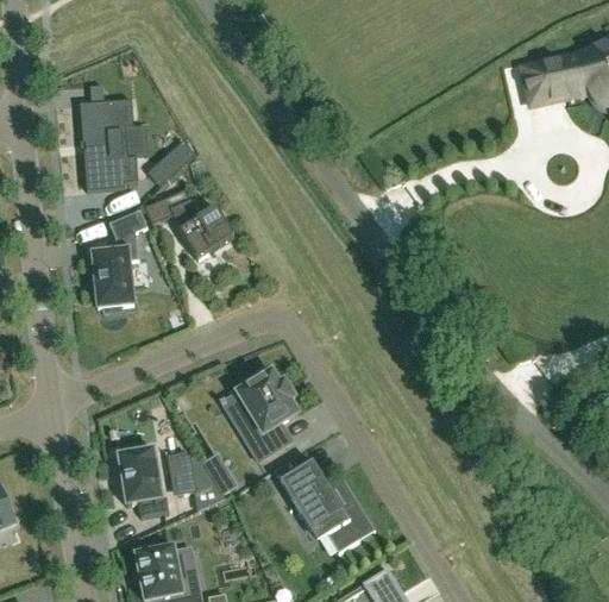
[(608,36),(576,54),(523,66),(531,102),(565,94),(563,86),(584,81),(589,89),(595,99),(597,102),(601,104),(606,106),(608,106),(608,36)]
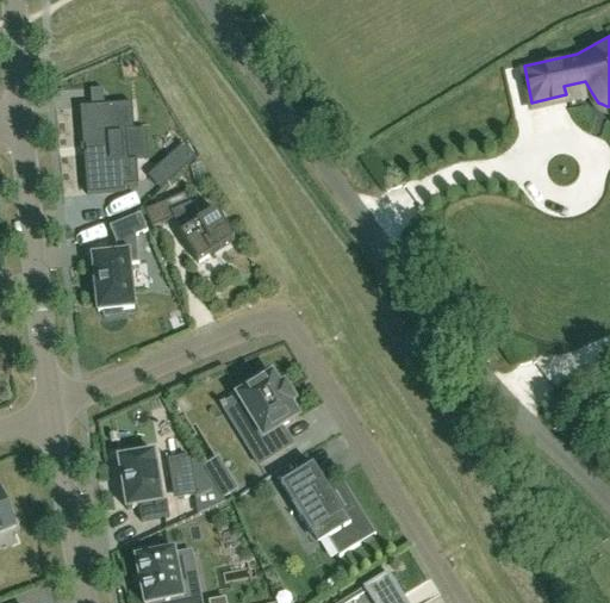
[(132,98),(80,101),(82,138),(82,140),(85,140),(86,148),(83,148),(83,150),(87,188),(125,186),(124,180),(138,179),(136,155),(136,154),(129,155),(126,125),(134,124),(132,98)]
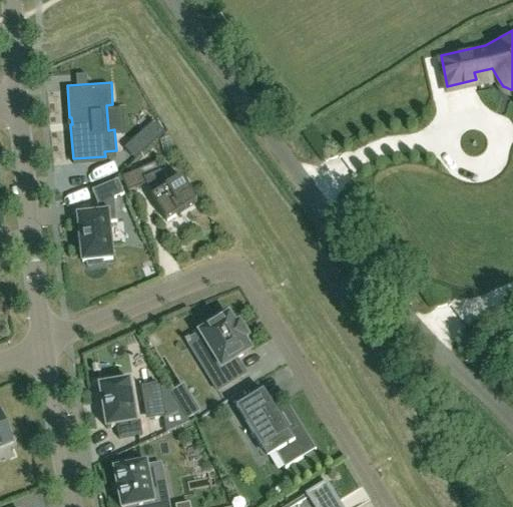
[(154,116),(124,143),(134,155),(164,128),(154,116)]
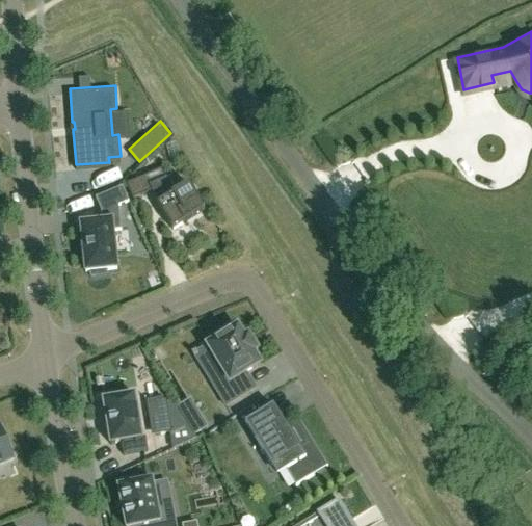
[(145,171),(127,179),(133,193),(152,186),(145,171)]
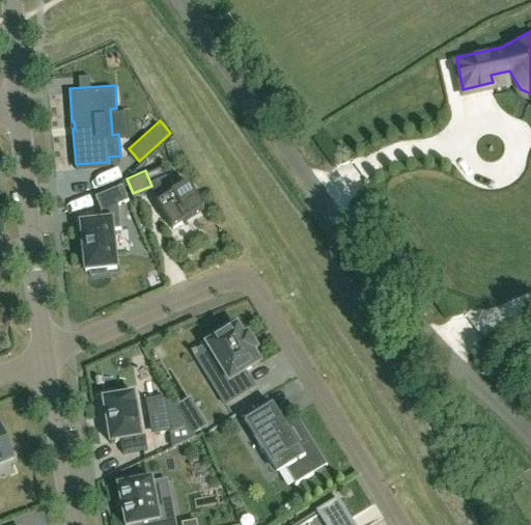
[(189,180),(157,199),(172,224),(188,215),(203,205),(204,204),(189,180)]
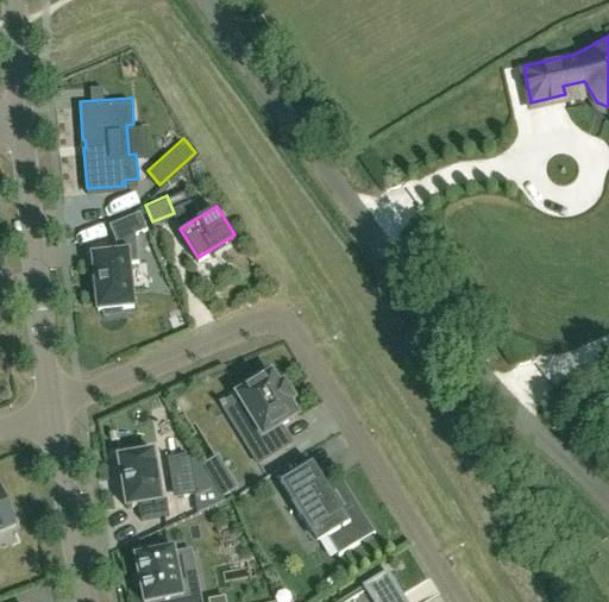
[(117,248),(93,250),(98,306),(102,305),(104,311),(123,308),(123,303),(133,302),(129,258),(138,257),(136,230),(148,225),(139,207),(110,220),(115,237),(117,248)]
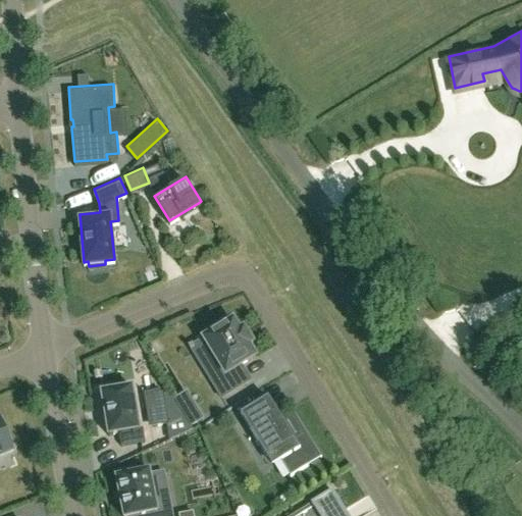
[(214,352),(201,360),(221,394),(246,378),(237,363),(242,360),(255,352),(248,341),(252,339),(251,338),(244,326),(243,325),(240,327),(232,316),(226,319),(224,316),(207,327),(209,330),(203,334),(214,352)]
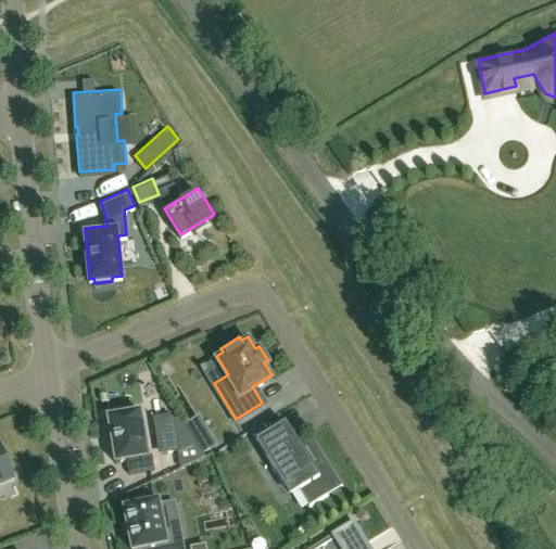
[(110,412),(108,412),(108,415),(109,415),(111,430),(112,441),(113,441),(115,457),(115,459),(117,458),(126,456),(128,470),(154,465),(152,450),(148,451),(140,409),(141,408),(140,407),(139,407),(130,409),(129,404),(112,407),(112,412),(110,412)]
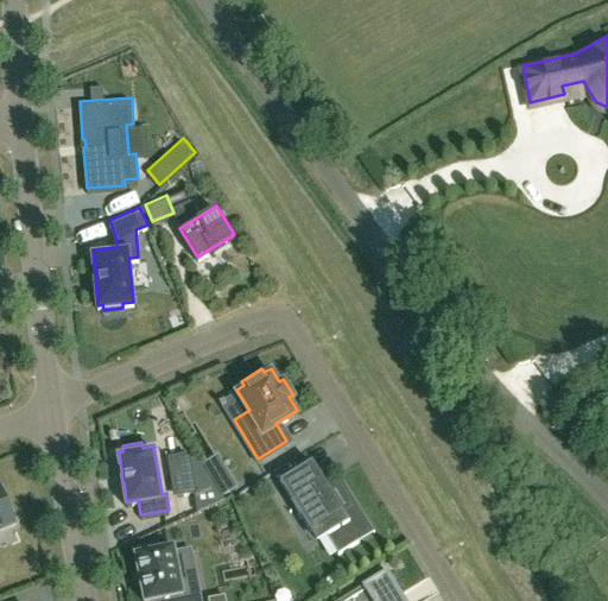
[(187,451),(171,454),(178,491),(192,488),(217,485),(197,451),(190,453),(190,451),(187,451)]
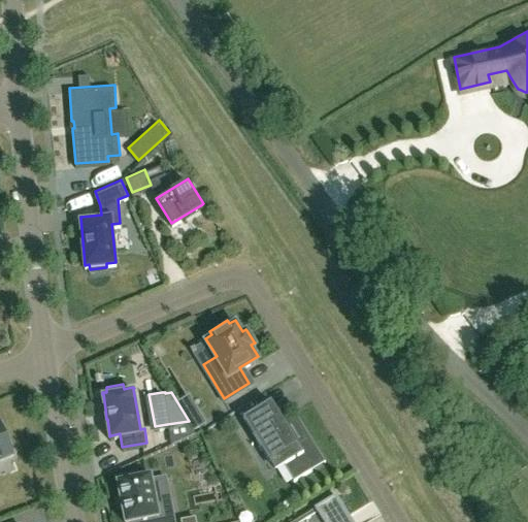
[(271,398),(242,415),(264,449),(273,444),(285,462),(294,477),(316,463),(312,458),(322,452),(305,426),(300,428),(298,423),(294,426),(286,413),(282,415),(273,401),(271,398)]
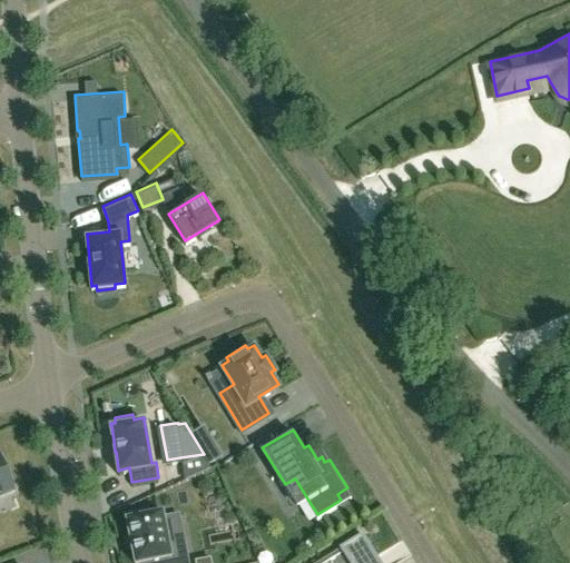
[(213,437),(198,445),(206,457),(219,448),(213,437)]
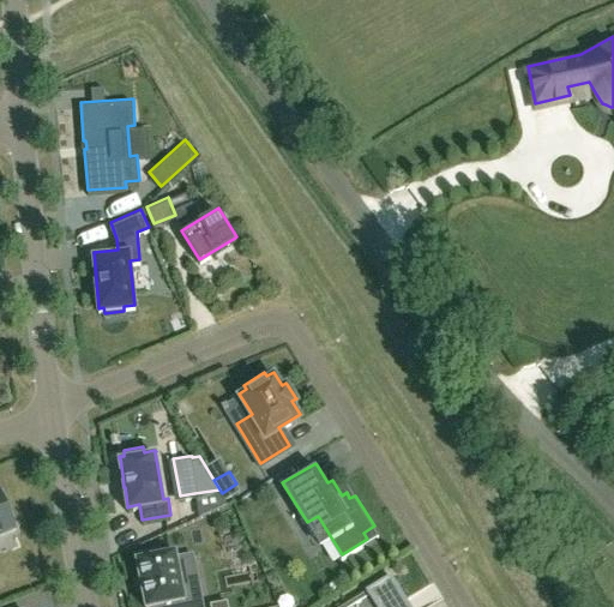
[(0,490),(0,528),(14,523),(0,490)]
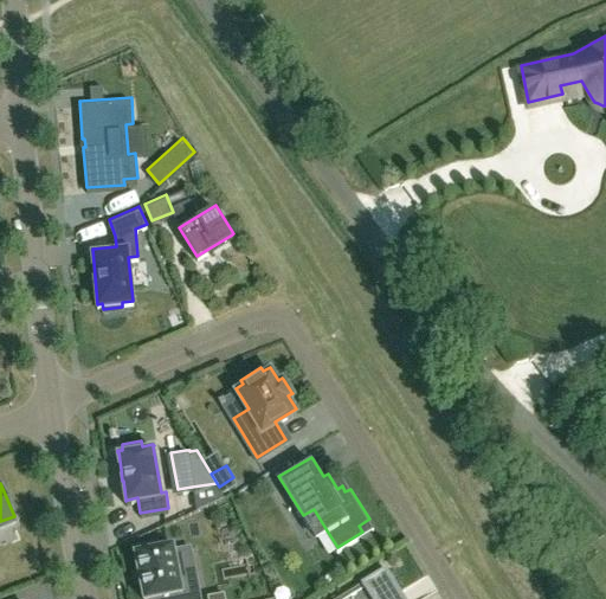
[(137,548),(135,549),(135,552),(136,552),(139,566),(141,579),(144,594),(143,594),(144,597),(147,596),(150,594),(173,591),(174,598),(201,598),(197,574),(179,577),(173,545),(173,543),(173,541),(171,542),(160,545),(158,536),(139,540),(140,548),(137,549),(137,548)]
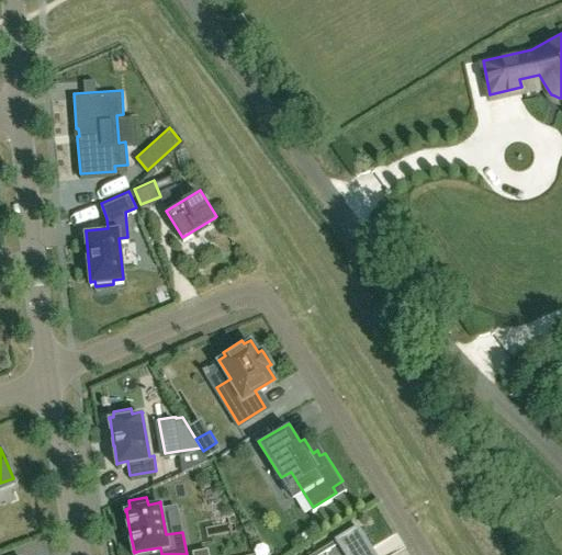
[(358,522),(305,554),(304,554),(377,554),(370,544),(358,522)]
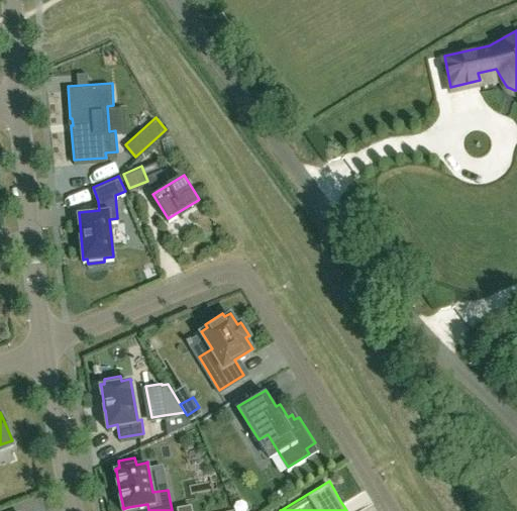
[(371,486),(351,497),(358,508),(377,497),(371,486)]
